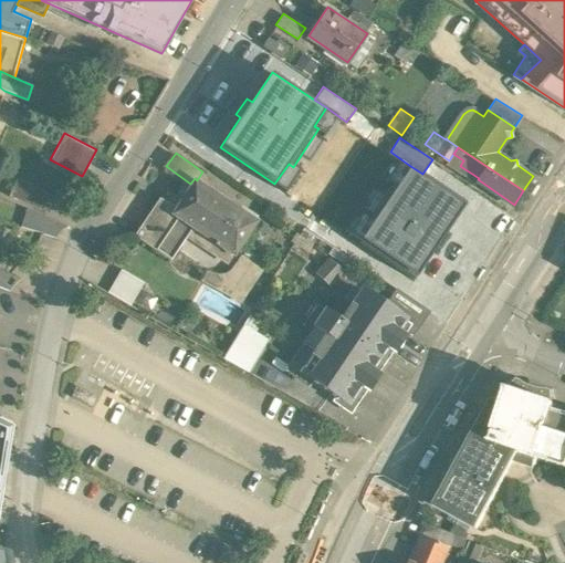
[(359,241),(412,277),(433,247),(438,250),(449,235),(443,231),(464,202),(422,174),(410,166),(397,186),(394,183),(367,220),(372,223),(359,241)]
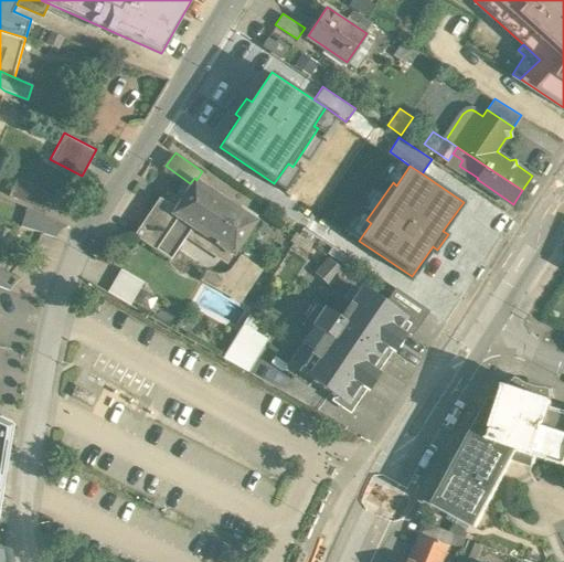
[(54,197),(31,183),(17,178),(10,194),(46,210),(54,197)]
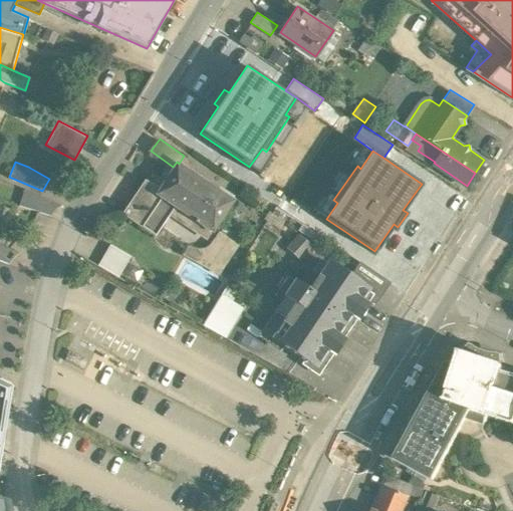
[(179,164),(177,162),(173,167),(160,187),(146,179),(123,213),(155,234),(172,210),(208,235),(232,200),(179,164)]
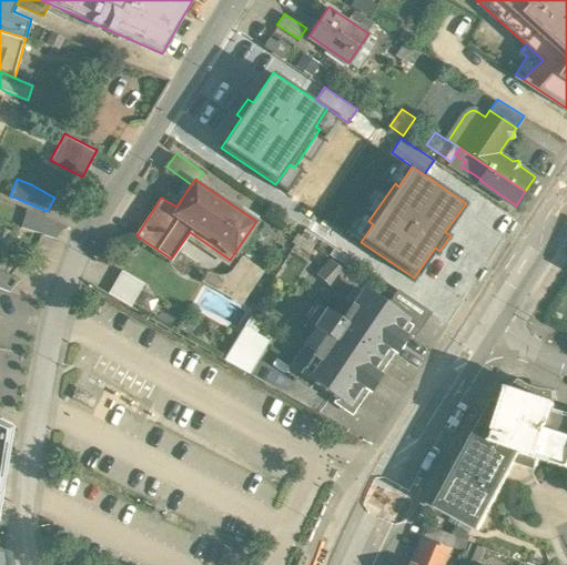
[(58,219),(67,204),(56,197),(47,212),(58,219)]
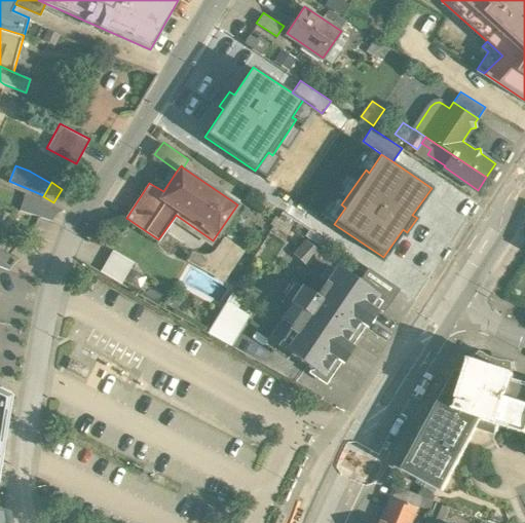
[(25,193),(20,209),(52,219),(62,209),(25,193)]
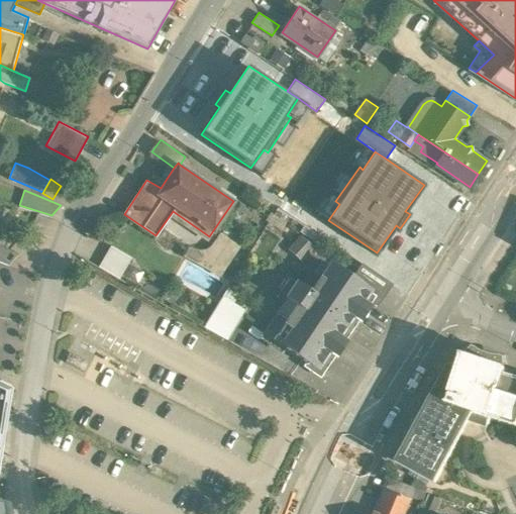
[(286,221),(271,211),(266,218),(281,228),(286,221)]
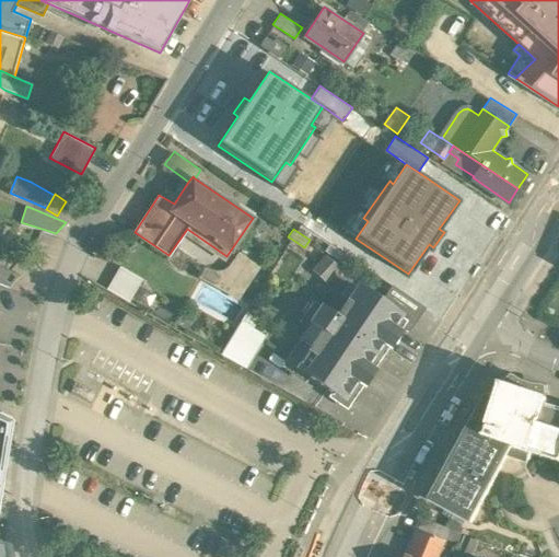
[(330,254),(316,264),(325,278),(340,268),(330,254)]
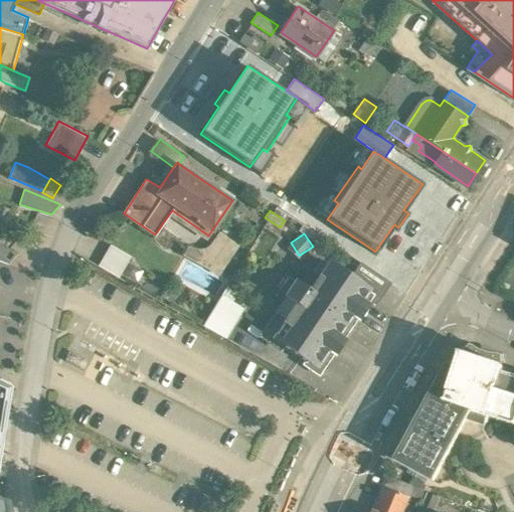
[(221,234),(202,262),(218,272),(236,245),(221,234)]
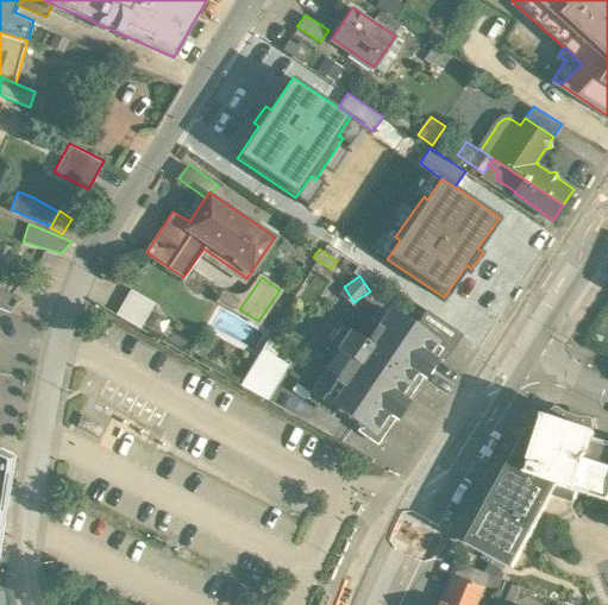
[(22,298),(0,287),(0,307),(11,312),(22,298)]
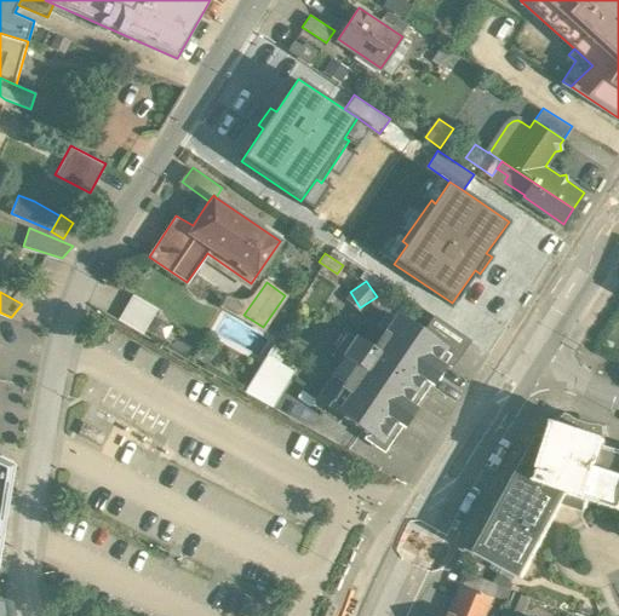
[(158,308),(133,293),(119,318),(143,333),(158,308)]
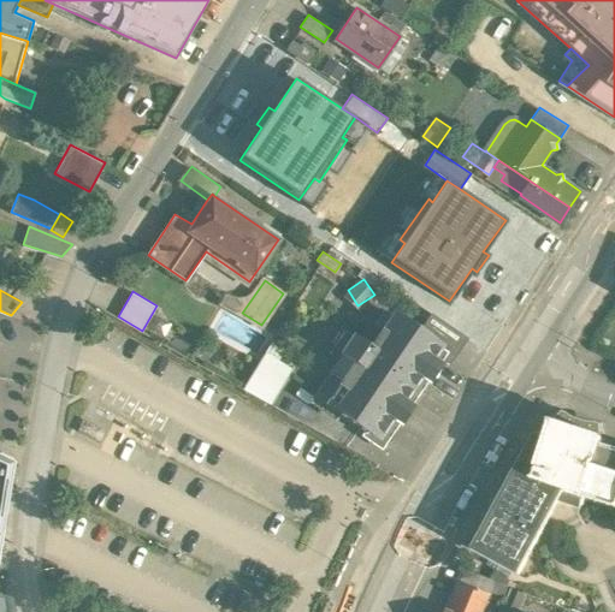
[(431,312),(419,331),(442,346),(437,354),(450,363),(468,337),(431,312)]
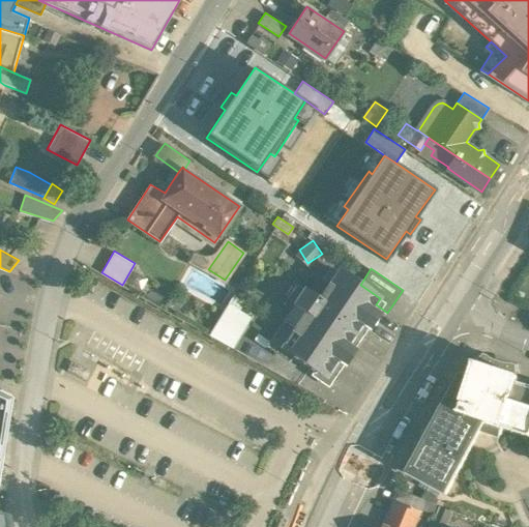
[(339,270),(319,298),(304,288),(293,304),(304,313),(282,346),(294,354),(293,356),(314,371),(315,369),(327,377),(376,304),(380,298),(360,285),(339,270)]
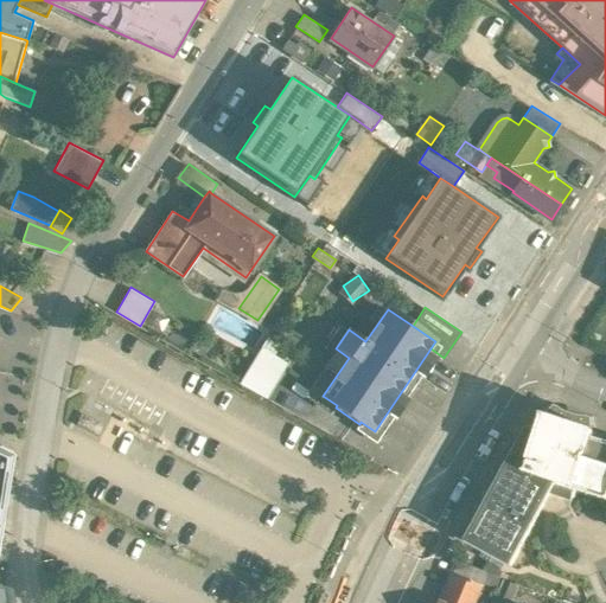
[(269,397),(289,359),(262,345),(242,382),(269,397)]
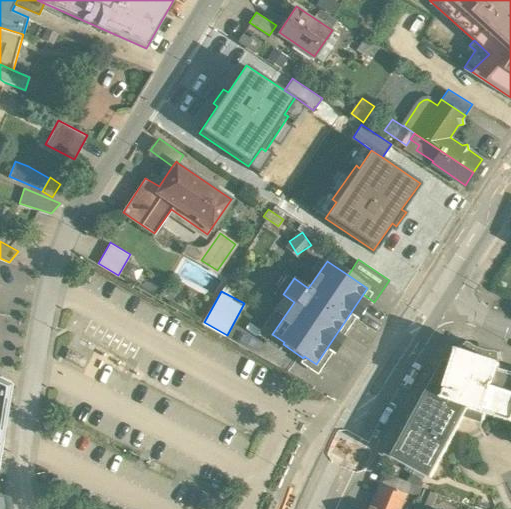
[(510,376),(499,372),(501,366),(460,352),(454,367),(447,363),(394,455),(432,477),(470,409),(484,414),(485,412),(510,421),(510,376)]
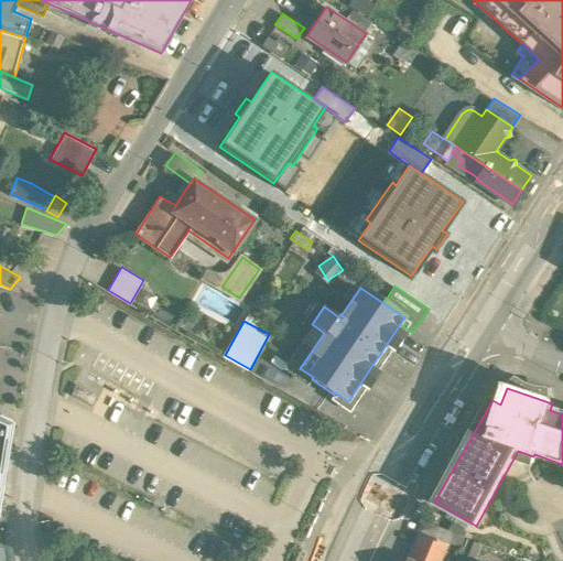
[(0,418),(0,491),(11,423),(0,418)]
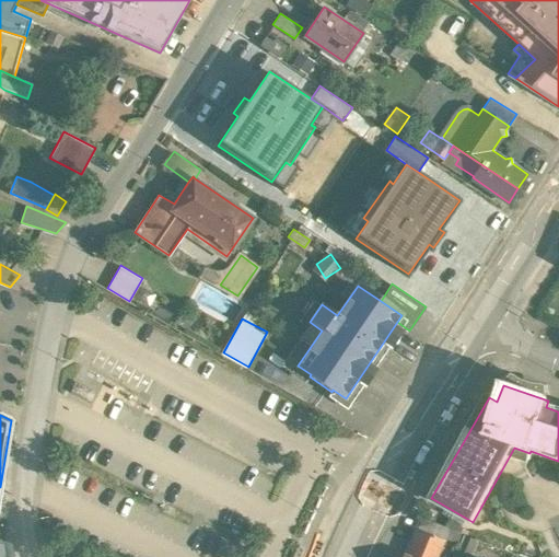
[(449,526),(423,517),(418,529),(443,540),(449,526)]
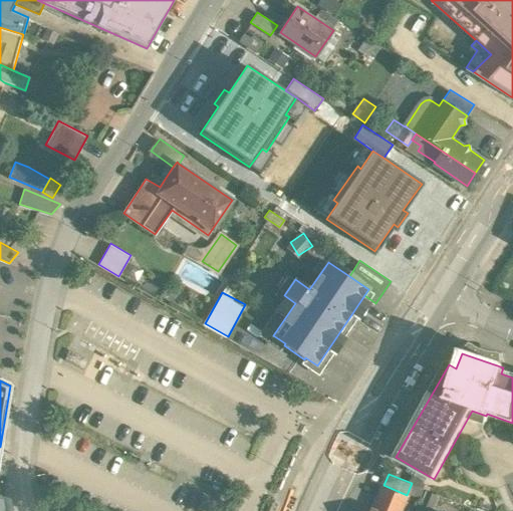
[(383,485),(381,484),(371,508),(376,510),(401,510),(408,495),(407,495),(383,485)]
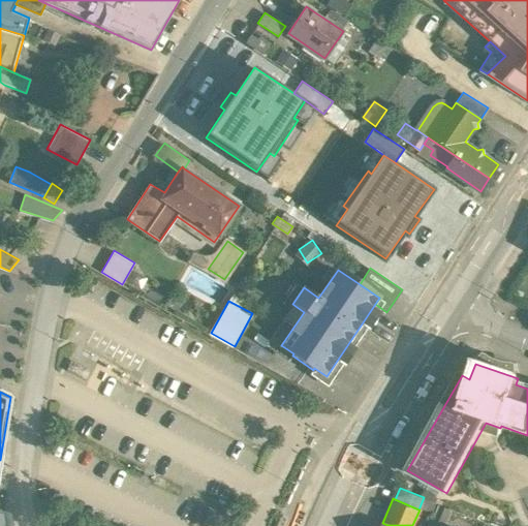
[(445,525),(454,508),(440,503),(430,525),(445,525)]
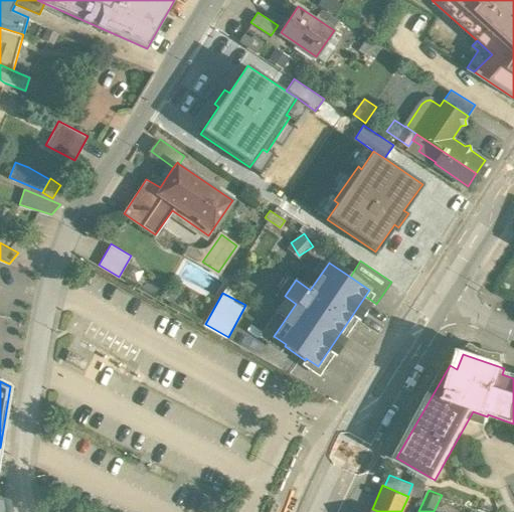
[(0,511),(11,511),(8,501),(0,499),(0,511)]
